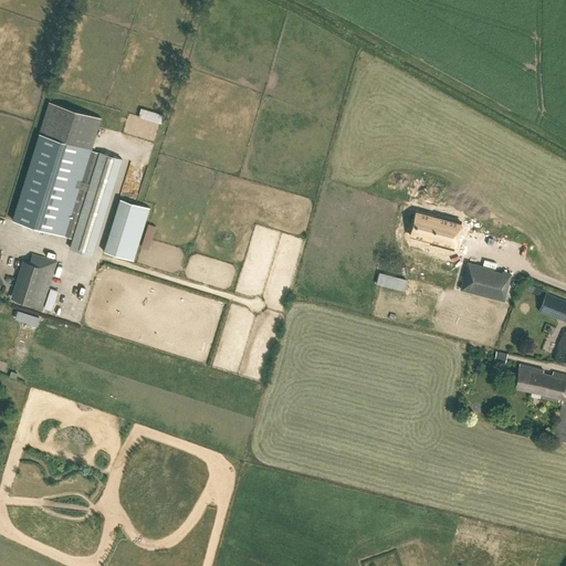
[(101,117),(49,102),(12,220),(73,239),(70,248),(92,254),(122,159),(100,152),(100,153),(91,150),(101,117)]
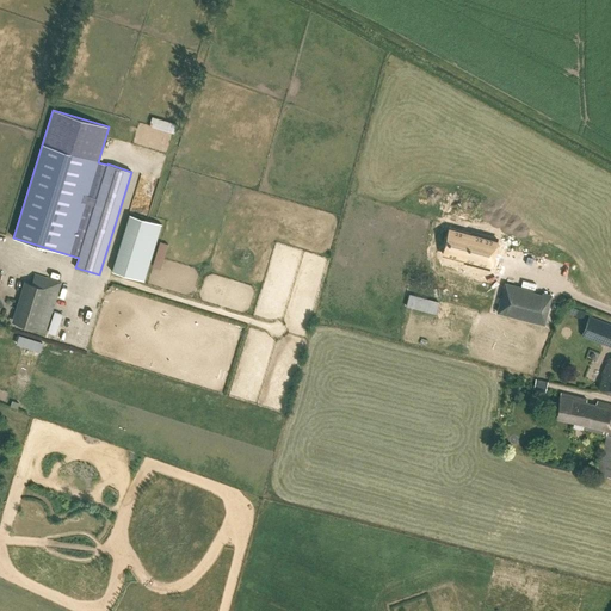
[(129,215),(112,272),(143,281),(160,224),(129,215)]
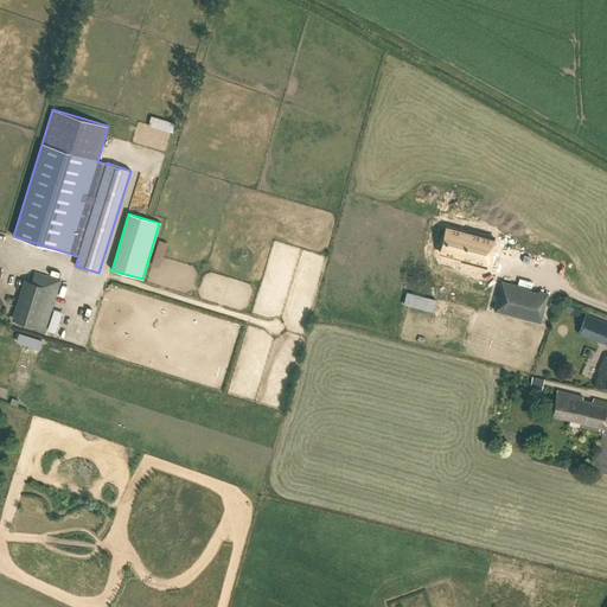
[(446,228),(440,254),(460,260),(460,261),(485,268),(493,238),(468,231),(467,234),(446,228)]
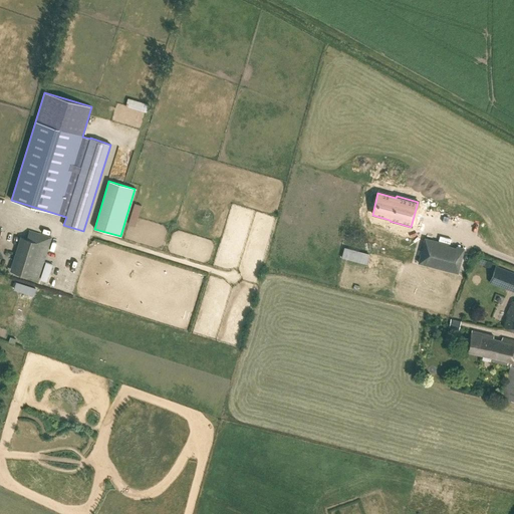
[(51,238),(29,231),(26,239),(27,240),(16,273),(38,280),(51,238)]
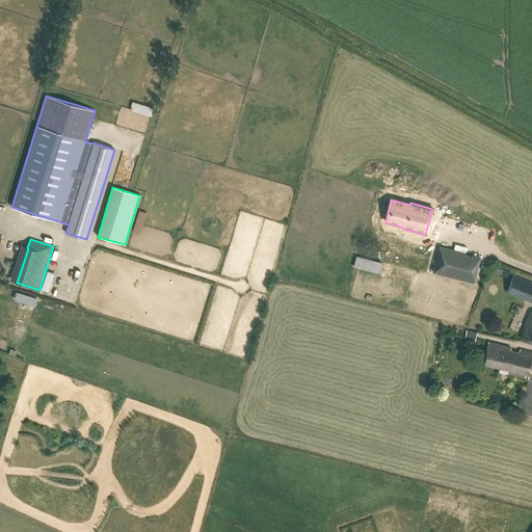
[(476,259),(441,249),(435,271),(470,280),(476,259)]
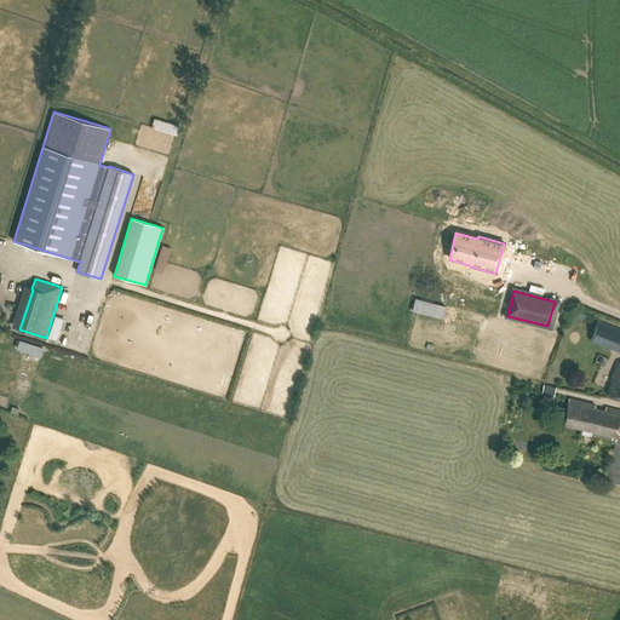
[(619,350),(619,342),(596,332),(593,340),(619,350)]
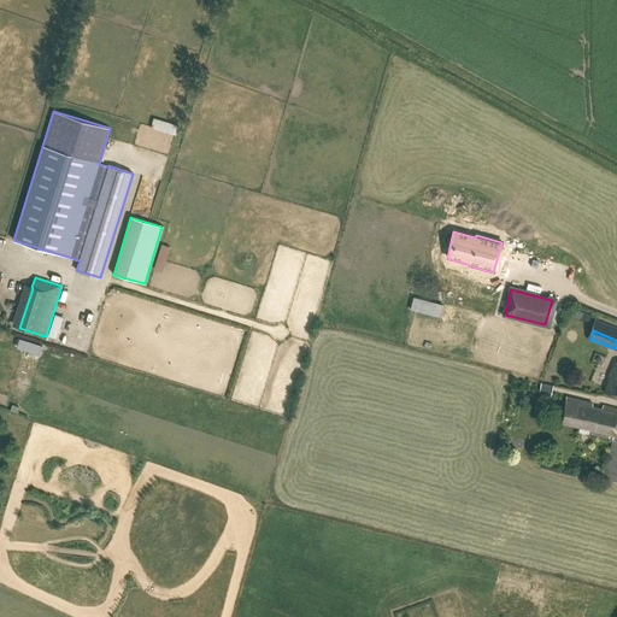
[(601,363),(603,371),(611,370),(609,362),(601,363)]
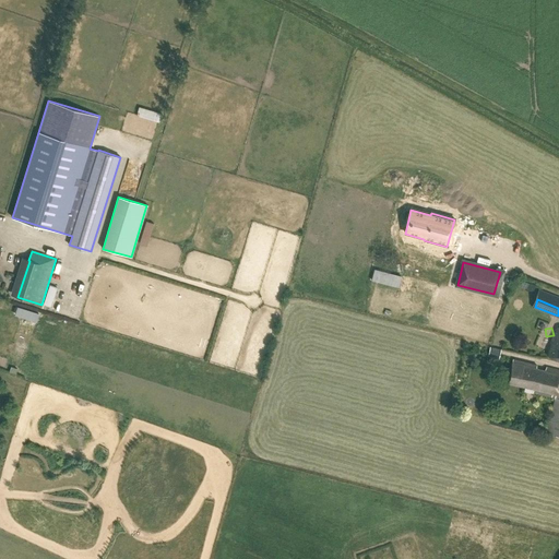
[(558,329),(557,329),(551,344),(552,344),(548,356),(558,359),(558,329)]
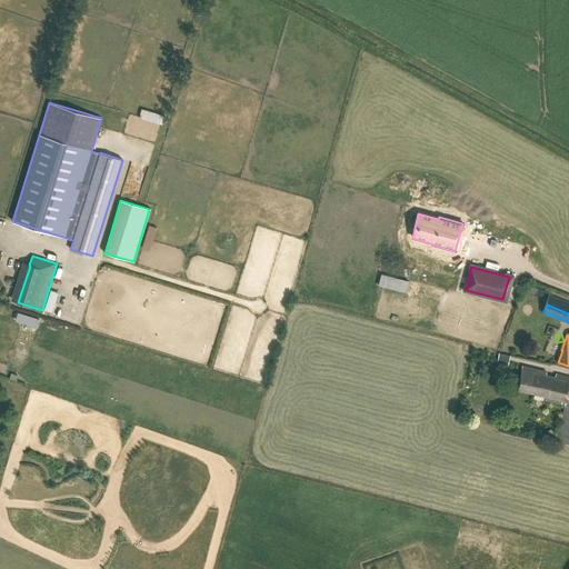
[(547,371),(522,366),(517,390),(542,396),(542,399),(565,405),(553,451),(561,452),(563,442),(568,443),(568,377),(558,375),(555,378),(546,376),(547,371)]
